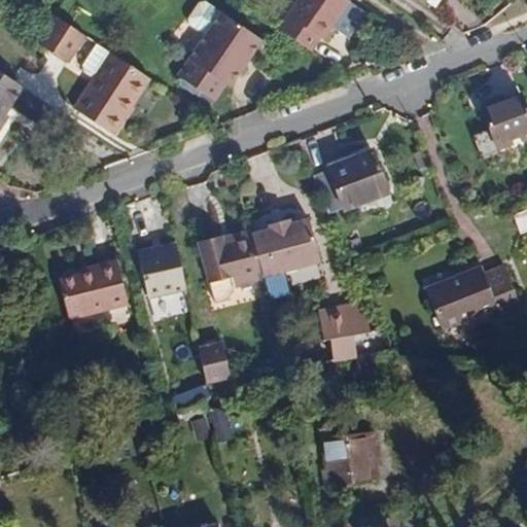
[(330,0),(297,0),(291,9),(327,33),(343,8),(330,0)]
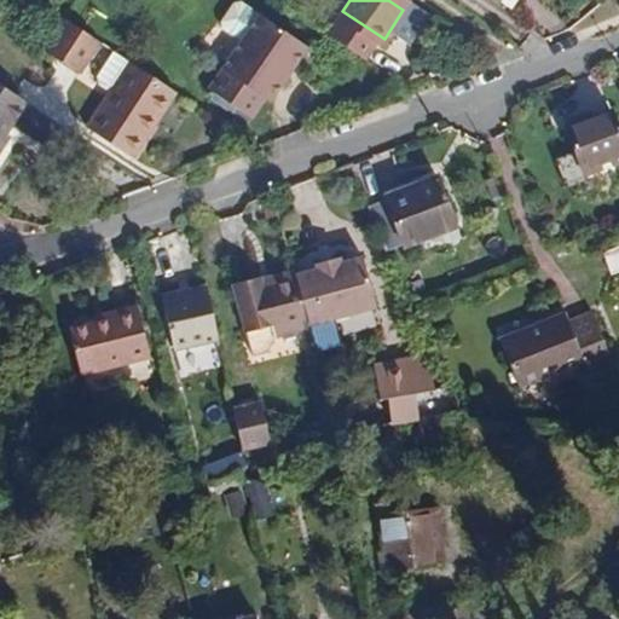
[(380,45),(385,39),(342,11),(327,35),(365,62),(376,44),(380,45)]
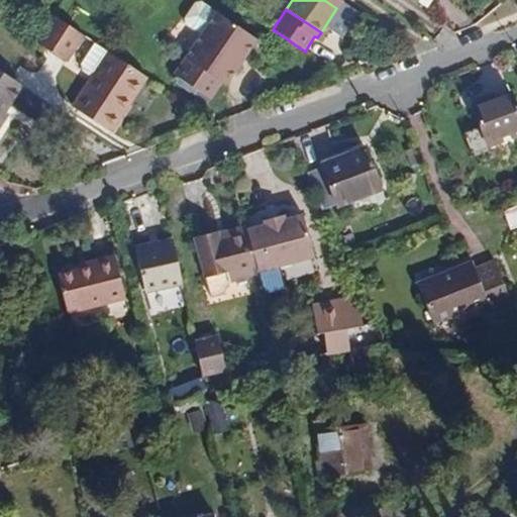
[(67,60),(84,34),(53,14),(36,39),(67,60)]
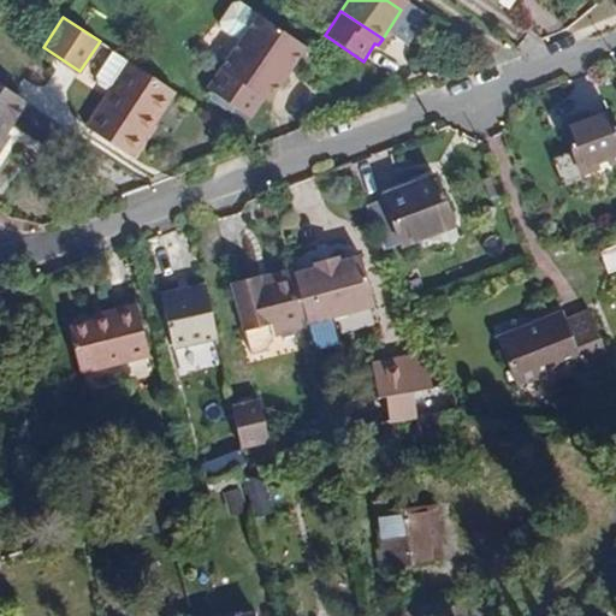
[(301,46),(256,17),(241,40),(255,49),(285,69),(301,46)]
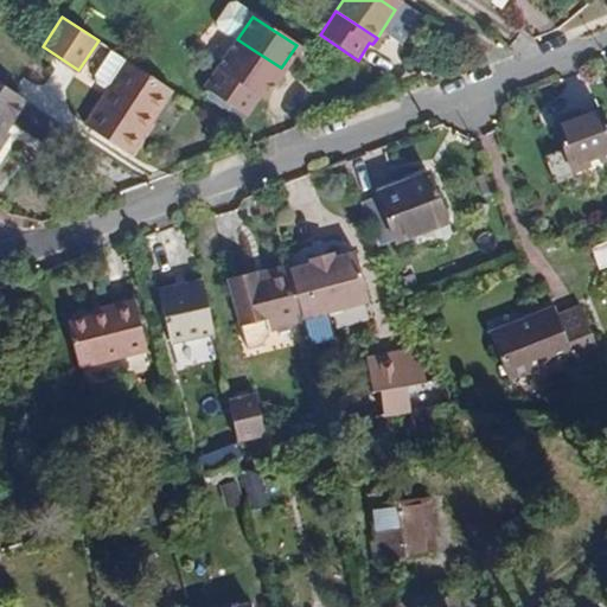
[(251,49),(237,39),(217,70),(235,82),(256,96),(263,85),(268,88),(281,68),(251,49)]
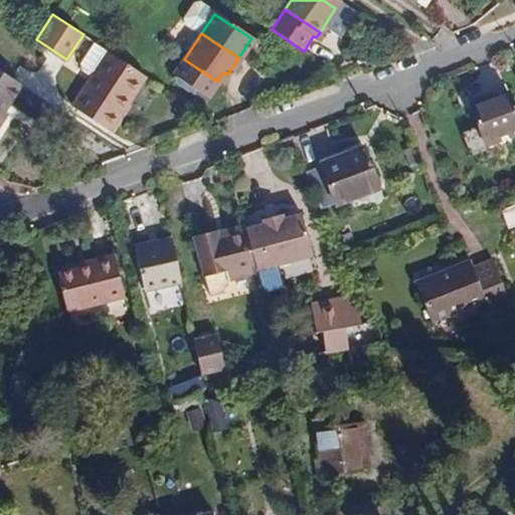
[(130,101),(146,75),(107,49),(71,105),(108,127),(126,99),(130,101)]
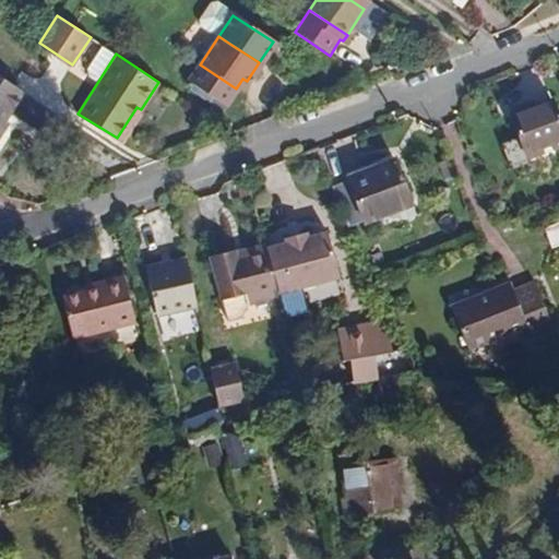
[(236,88),(216,75),(200,64),(189,80),(225,105),(236,88)]
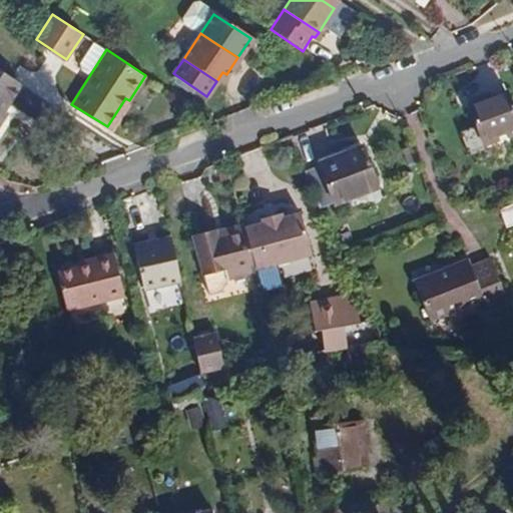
[(6,108),(22,83),(0,68),(0,124),(8,111),(6,108)]
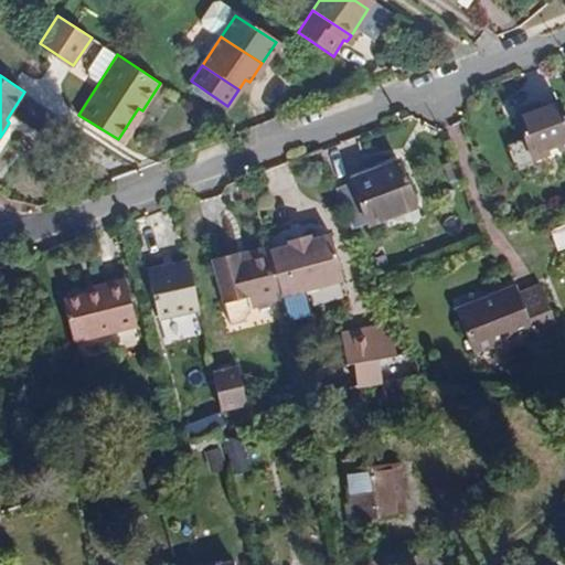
[(548,145),(564,138),(564,124),(557,102),(519,116),(533,158),(551,152),(548,145)]
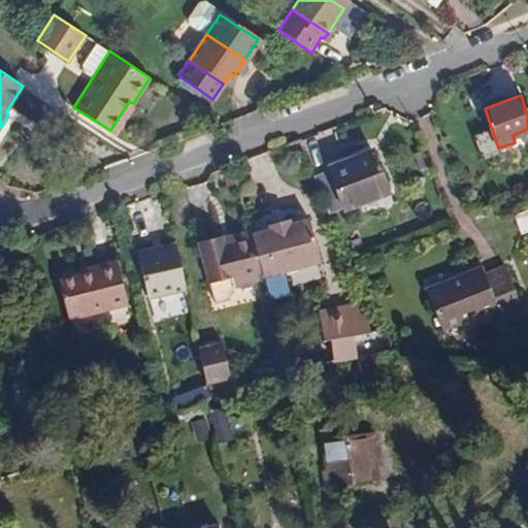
[(110,130),(114,133),(133,103),(129,101),(110,130)]
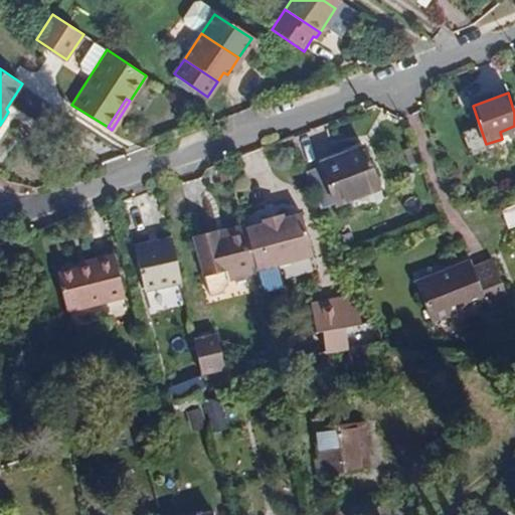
[(405,149),(411,163),(419,161),(413,146),(405,149)]
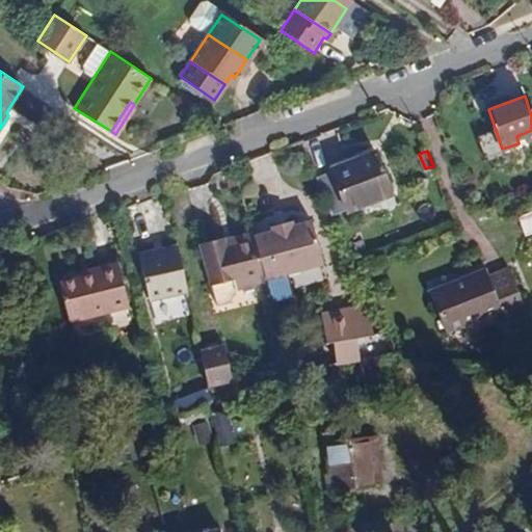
[(330,169),(347,210),(391,192),(374,152),(330,169)]
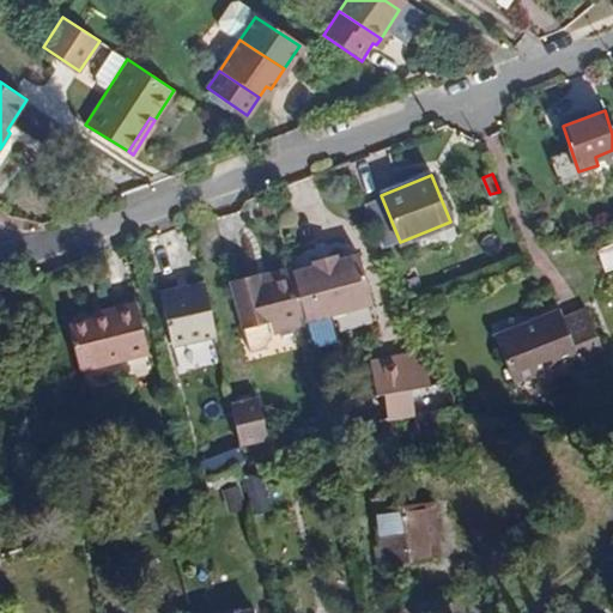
[(612,241),(599,244),(602,269),(612,267),(612,241)]
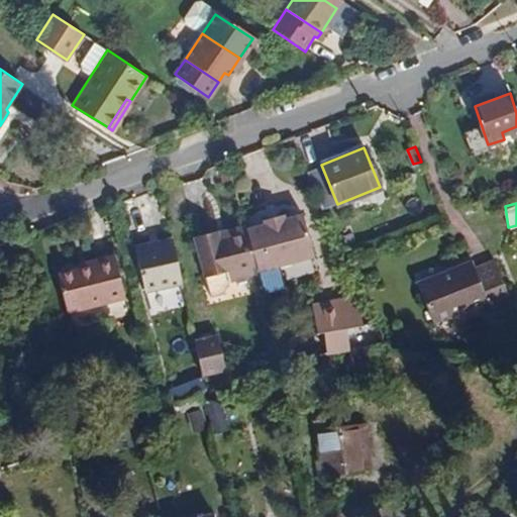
[(262,218),(264,222),(245,228),(256,267),(313,249),(301,210),(284,216),(282,213),(262,218)]
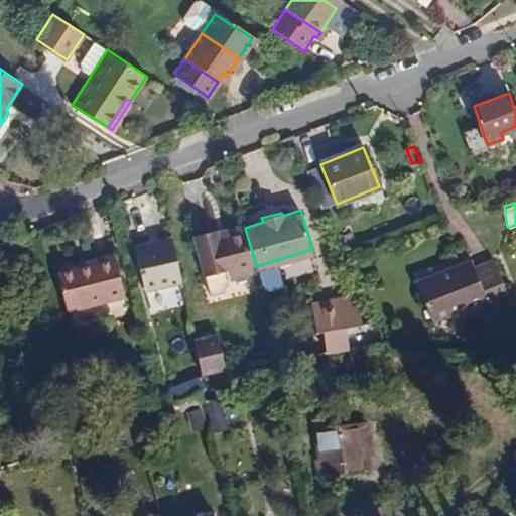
[(258,271),(256,266),(245,228),(225,234),(222,228),(192,237),(204,276),(233,268),(237,277),(258,271)]
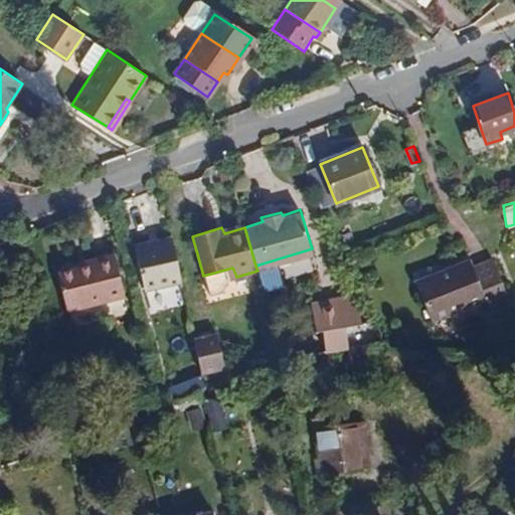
[(146,292),(181,284),(171,236),(136,244),(146,292)]
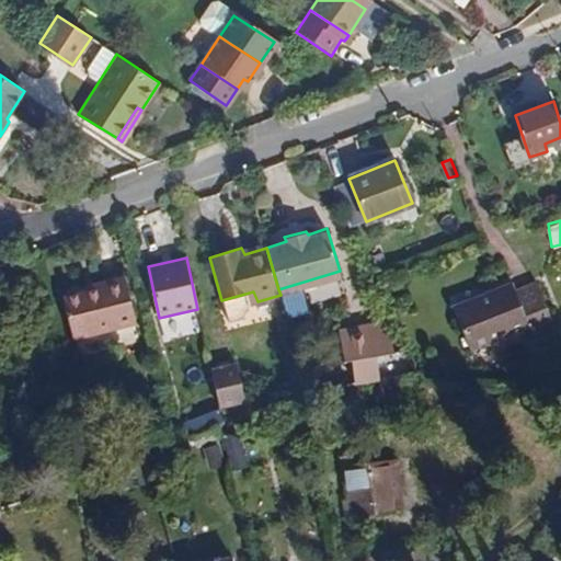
[(101,284),(102,289),(94,292),(106,330),(136,322),(125,277),(101,284)]
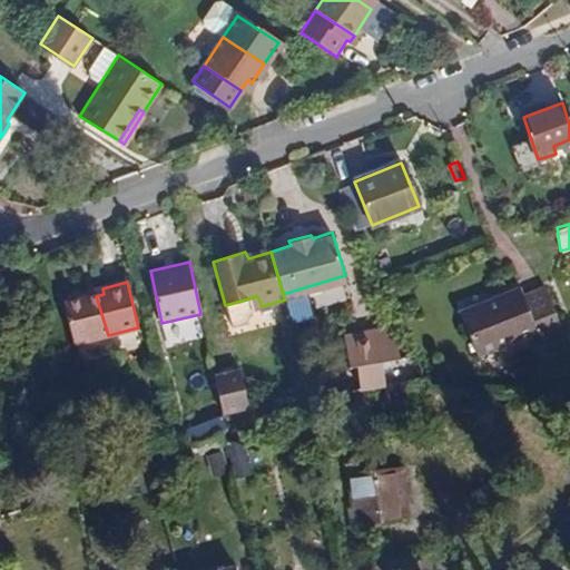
[(3,291),(7,305),(22,298),(18,286),(3,291)]
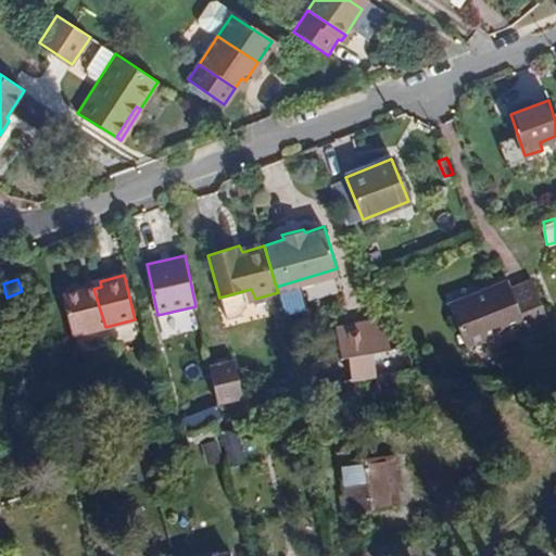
[(527,330),(547,321),(531,280),(512,289),(508,281),(451,304),(467,345),(525,324),(527,330)]
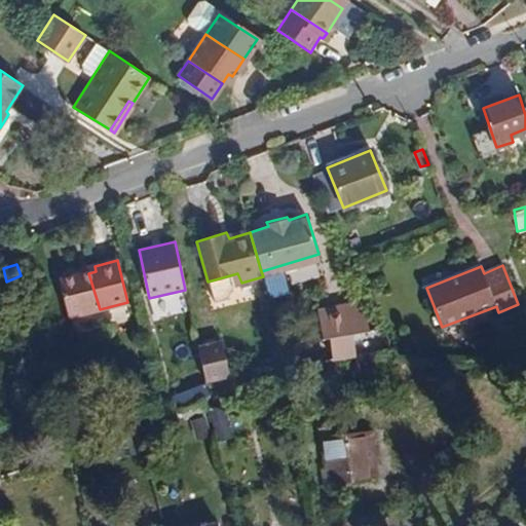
[(71,316),(100,309),(88,273),(61,279),(71,316)]
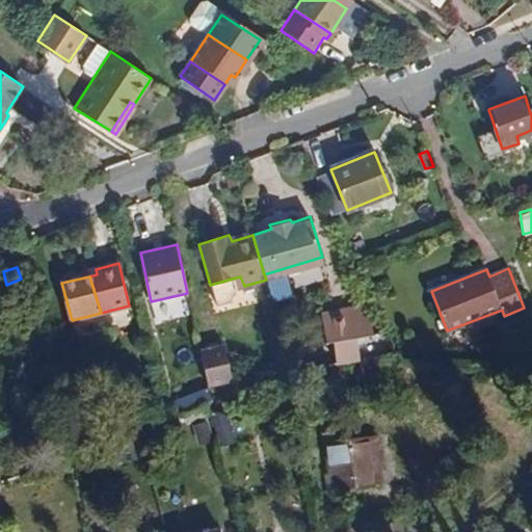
[(236,285),(215,288),(218,303),(239,300),(236,285)]
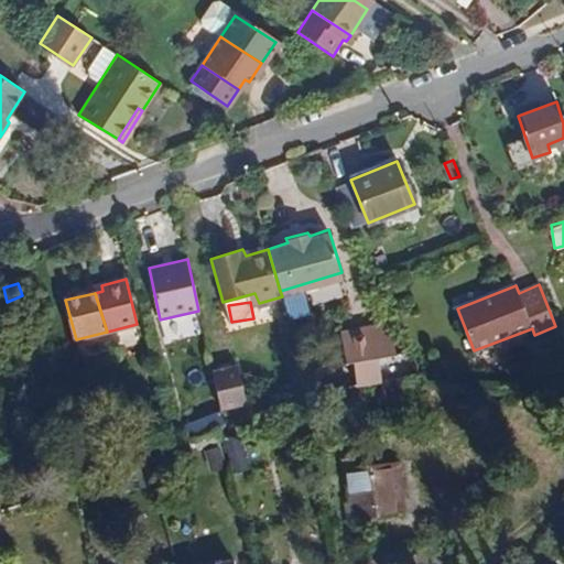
[(356,373),(360,383),(386,379),(375,343),(346,345),(348,373),(356,373)]
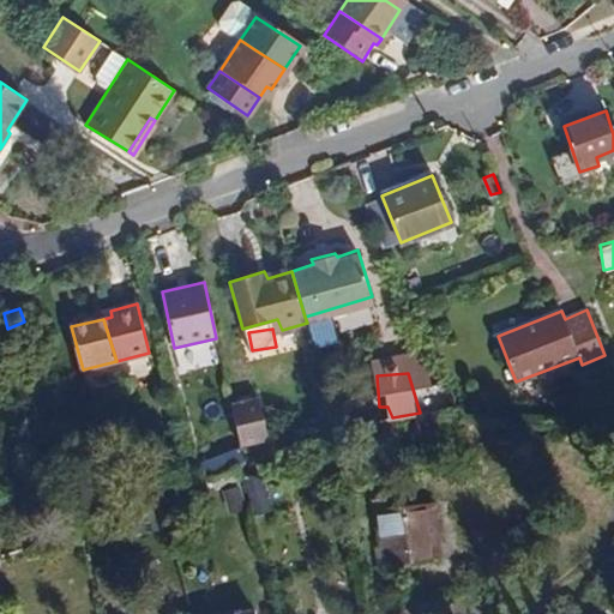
[(465,417),(447,384),(421,403),(425,413),(429,411),(452,415),(465,417)]
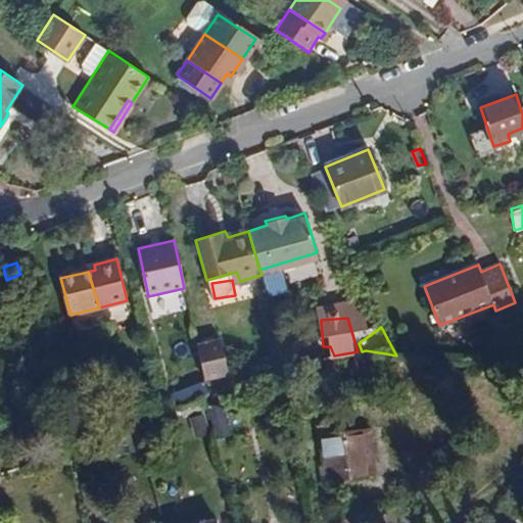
[(304,348),(292,351),(295,368),(308,364),(304,348)]
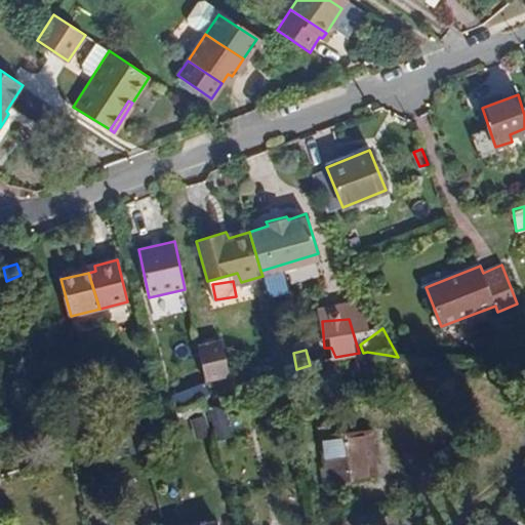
[(365,371),(371,395),(389,394),(387,355),(367,352),(363,353),(359,353),(365,371)]
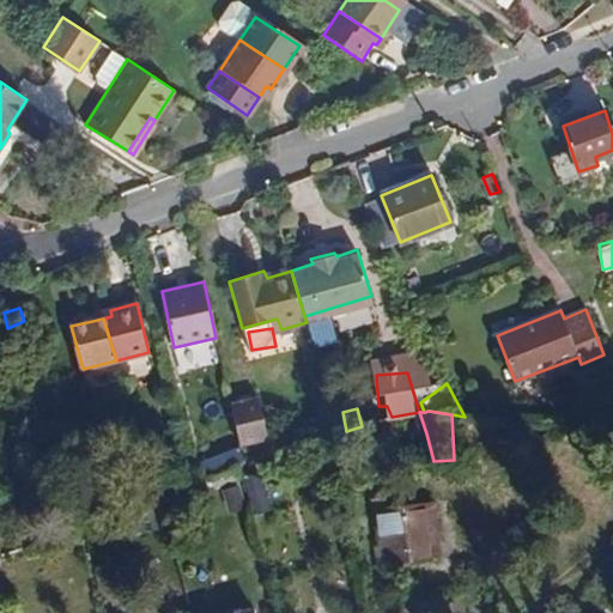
[(202,457),(238,450),(241,450),(234,417),(231,418),(195,425),(202,457)]
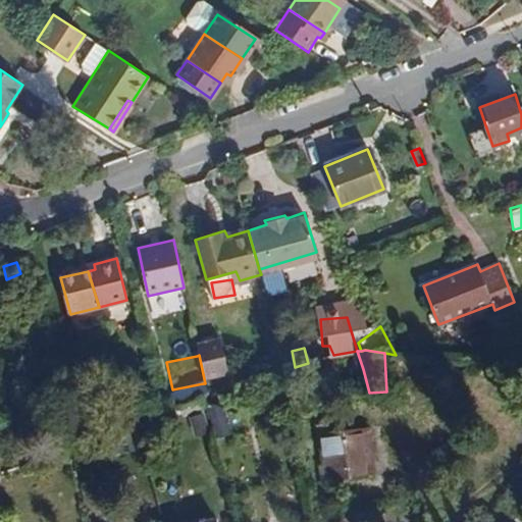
[(205,379),(229,376),(227,360),(203,363),(205,379)]
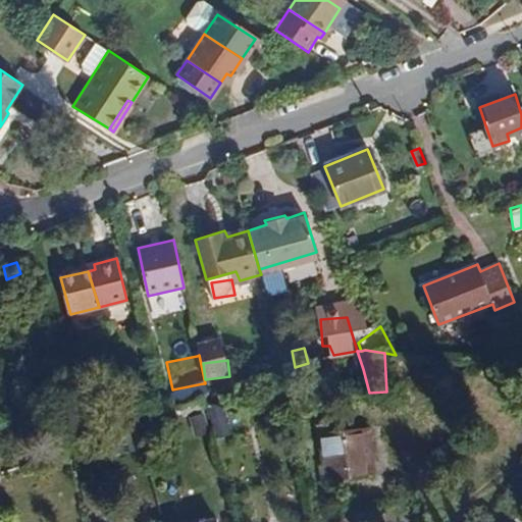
[(180,402),(204,394),(201,383),(177,392),(180,402)]
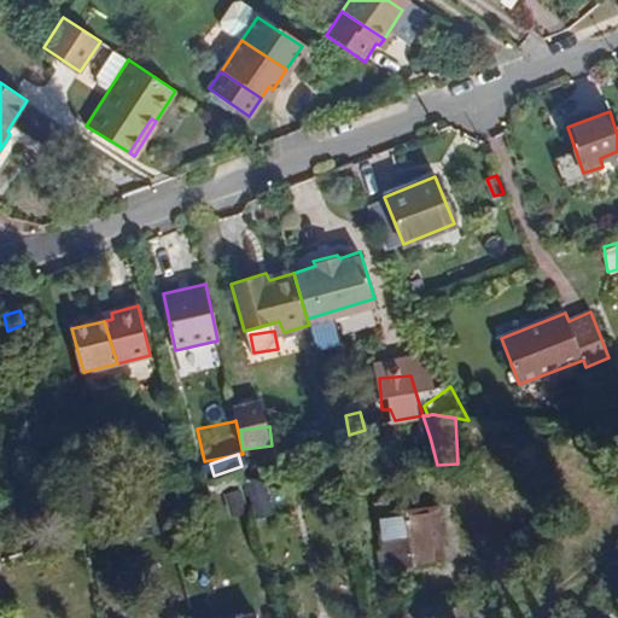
[(270,513),(262,483),(246,479),(257,517),(270,513)]
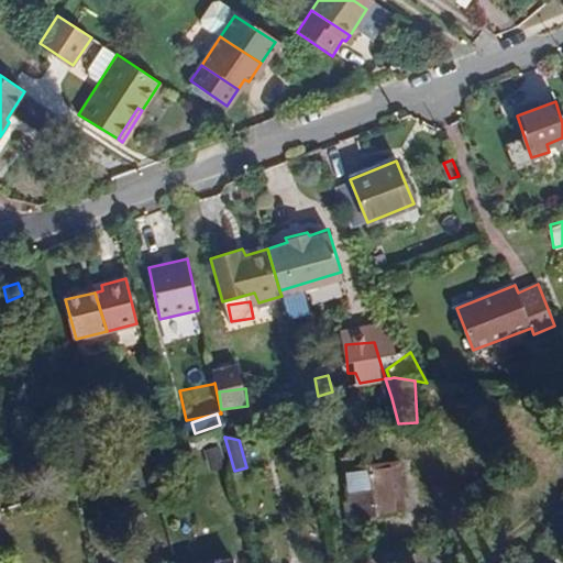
[(221,446),(206,451),(211,470),(225,465),(221,446)]
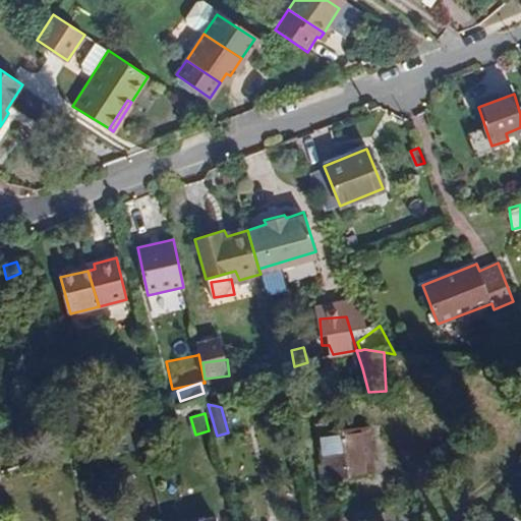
[(341,416),(322,419),(323,430),(342,428),(341,416)]
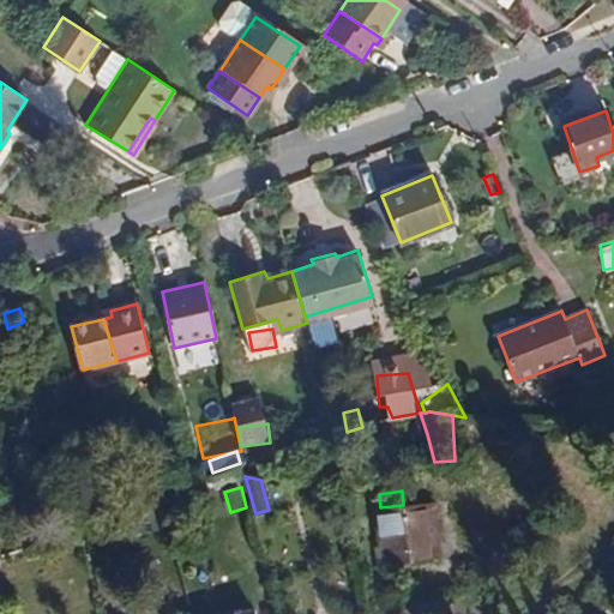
[(434,501),(403,505),(380,507),(375,509),(381,547),(386,546),(389,566),(441,559),(434,501)]
